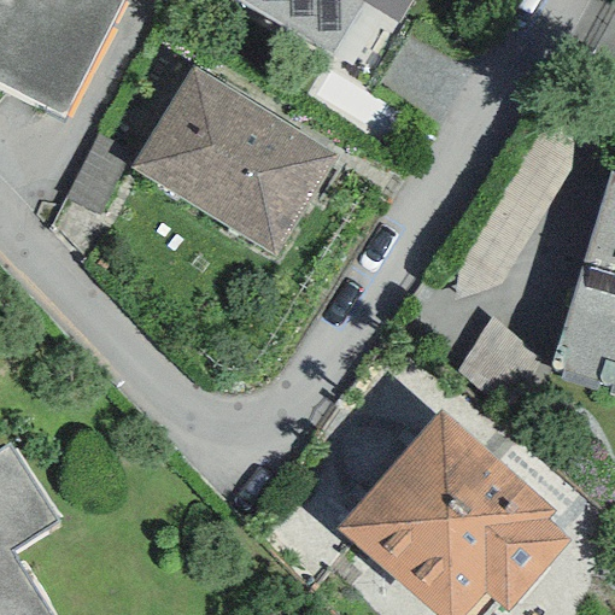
[(0,0),(0,81),(70,116),(126,0),(0,0)]
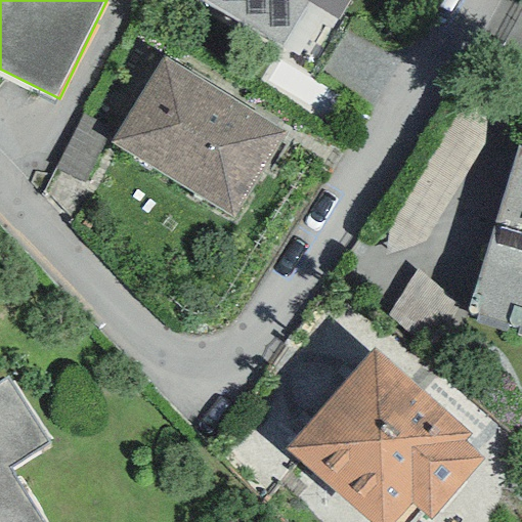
[(202,0),(305,60),(323,29),(335,35),(355,0),(202,0)]
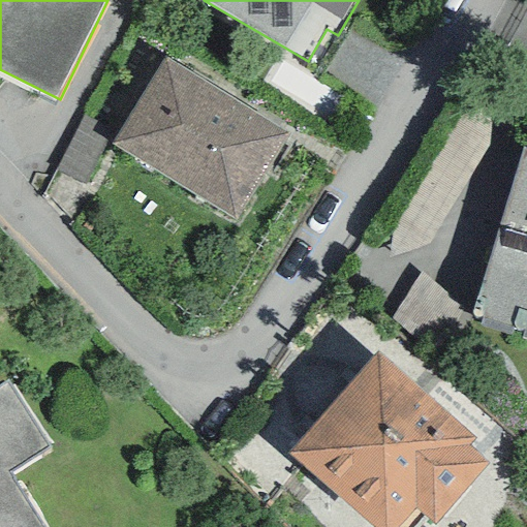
[(287,130),(166,55),(114,143),(235,218),(287,130)]
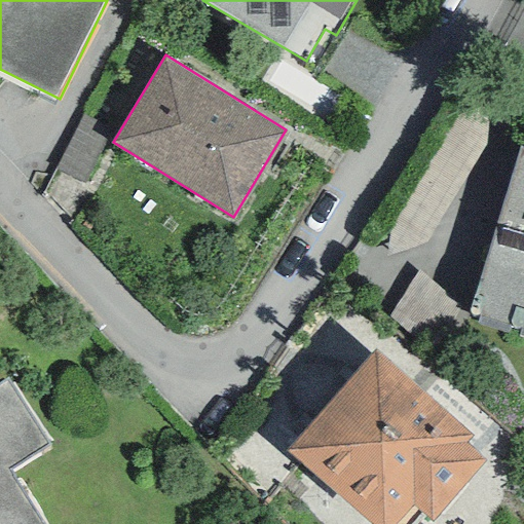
[(523,143),(522,143),(469,312),(479,314),(477,321),(523,334),(523,143)]
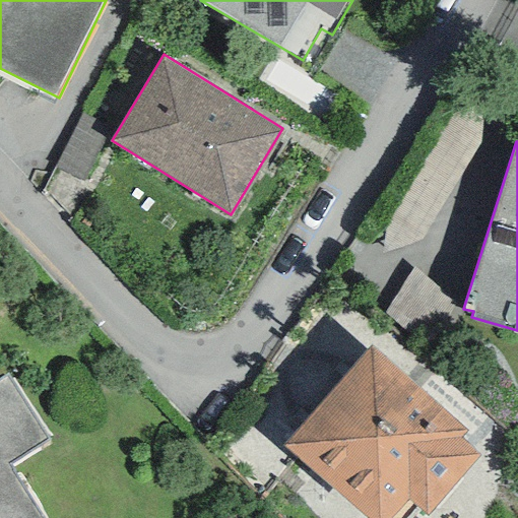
[(373,345),(282,445),(368,517),(406,517),(417,506),(428,515),(480,453),(462,437),(468,430),(373,345)]
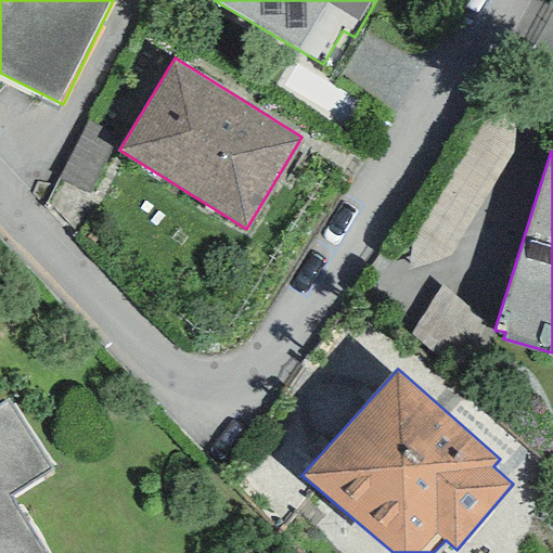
[(0,552),(44,552),(10,494),(51,467),(8,399),(0,402),(0,552)]
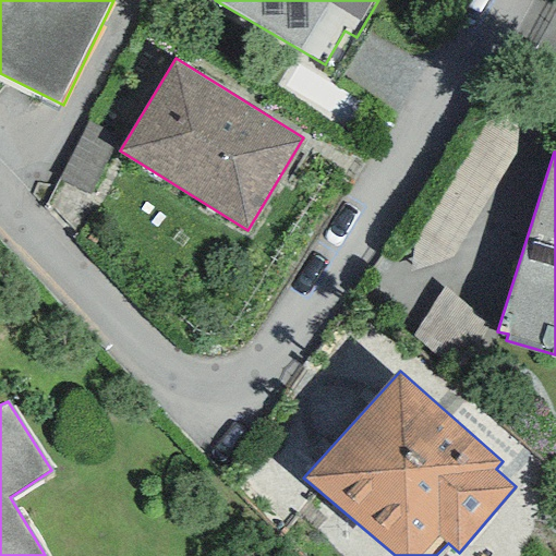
All buildings are outlined.
